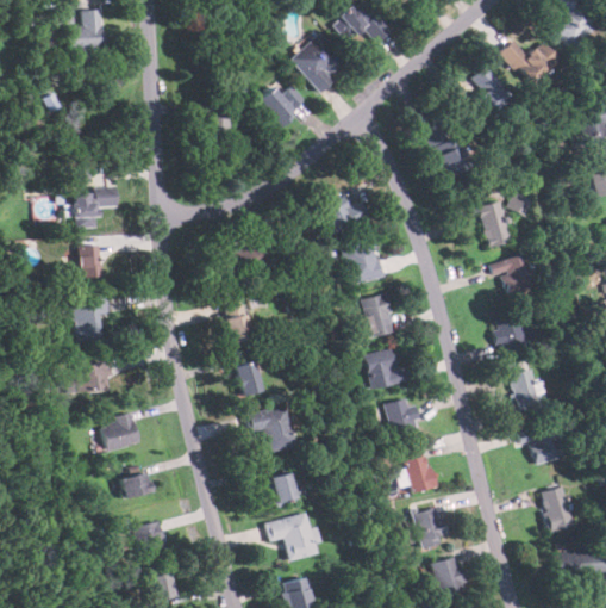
[(548,29),(572,51),(599,24),(575,0),(560,0),(555,5),(563,13),(548,29)]
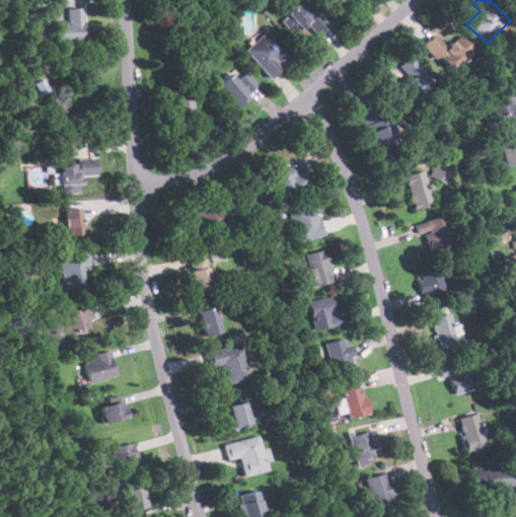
[(283,22),(295,38),(309,25),(320,39),(330,29),(307,1),(283,22)]
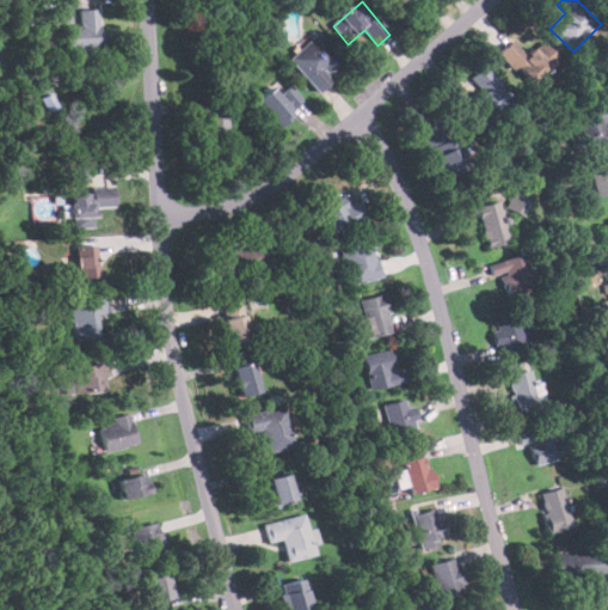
[(81,13),(81,29),(68,29),(68,54),(103,54),(103,13),(81,13)]
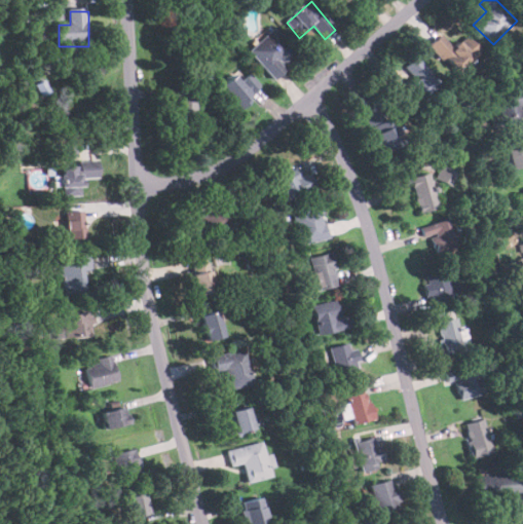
[(283,66),(296,52),(275,30),(250,52),(276,82),(288,71),(283,66)]
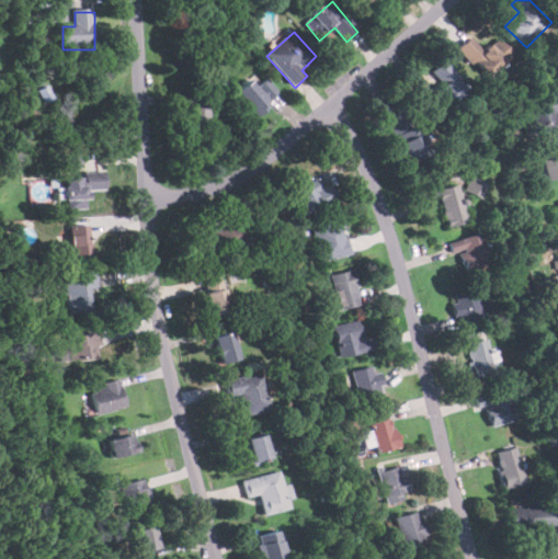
[(501,40),(485,53),(474,38),(459,49),(485,80),(514,57),(501,40)]
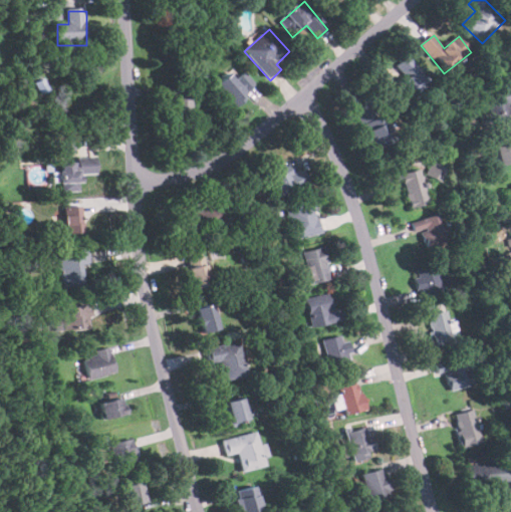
[(413,100),(429,84),(406,60),(398,67),(407,76),(399,85),(413,100)]
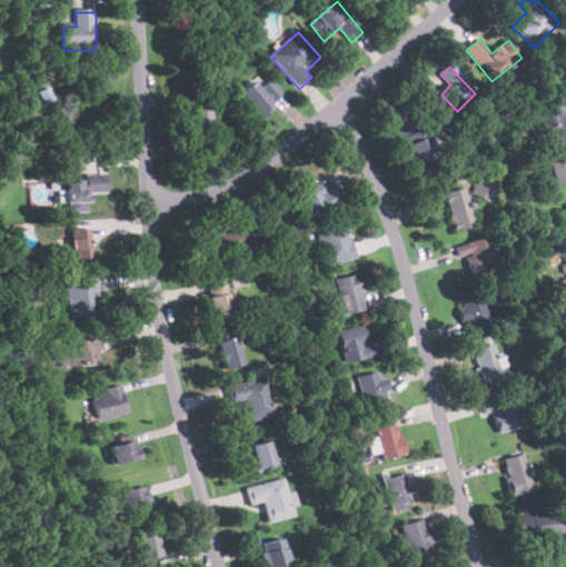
[(264,90),(255,81),(238,96),(261,120),(286,97),(271,82),(264,90)]
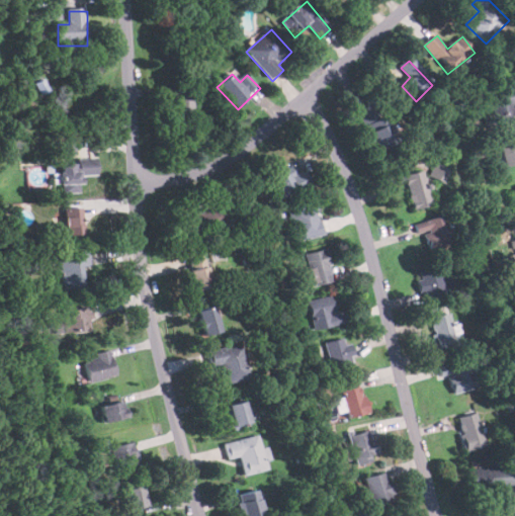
[(514,88),(489,95),(494,116),(487,118),(490,130),(514,123),(514,88)]
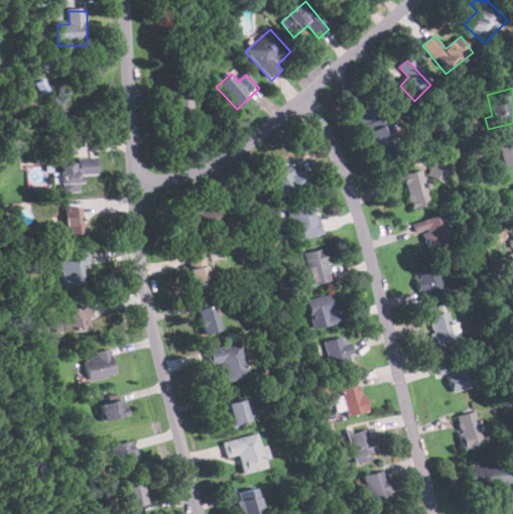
[(173,118),(194,118),(193,97),(173,97),(173,118)]
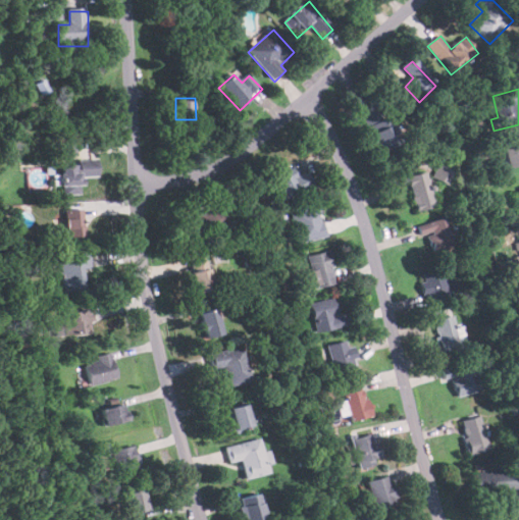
[(403,144),(377,103),(360,114),(385,154),(403,144)]
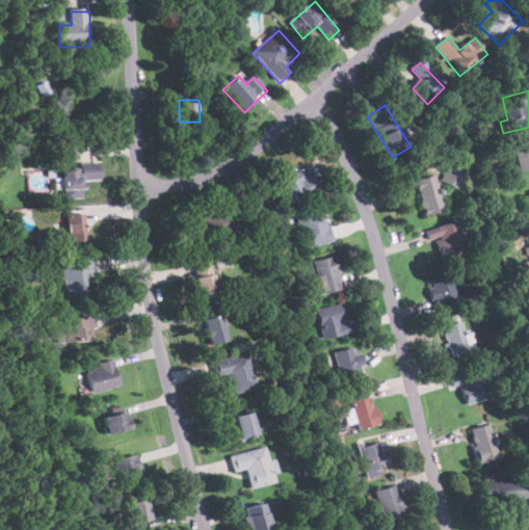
[(518,174),(528,171),(528,141),(512,144),(518,174)]
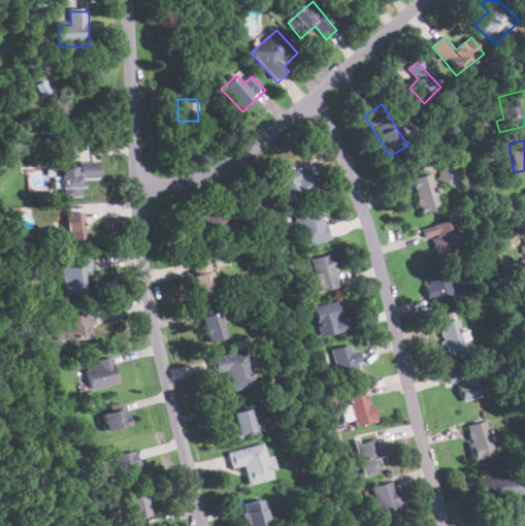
[(67,159),(78,158),(76,141),(65,142),(67,159)]
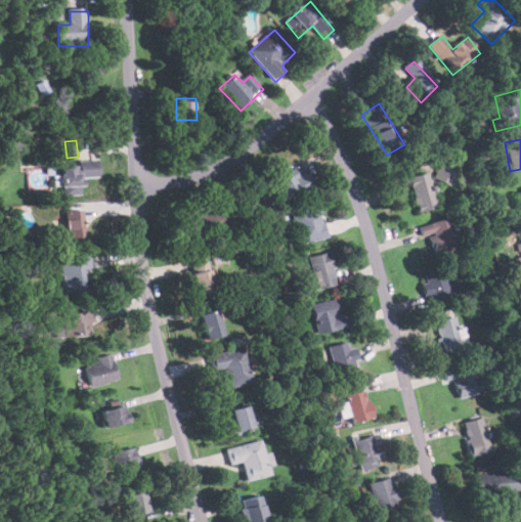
[(64,197),(83,197),(83,178),(100,178),(100,163),(63,164),(64,197)]
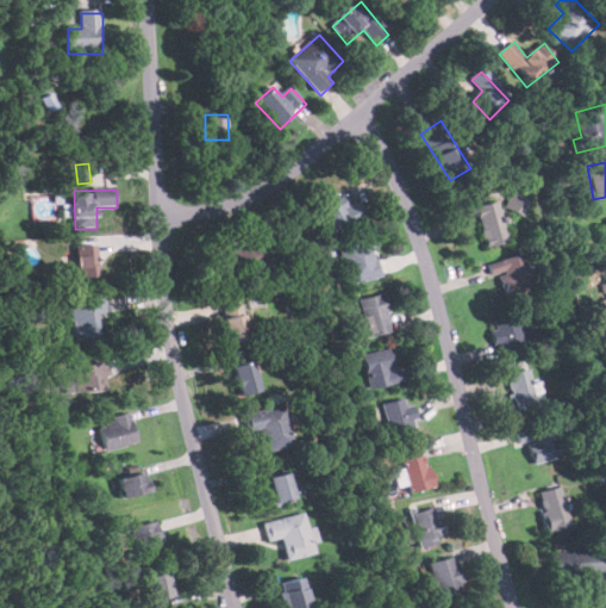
[(525,218),(532,204),(514,196),(507,210),(525,218)]
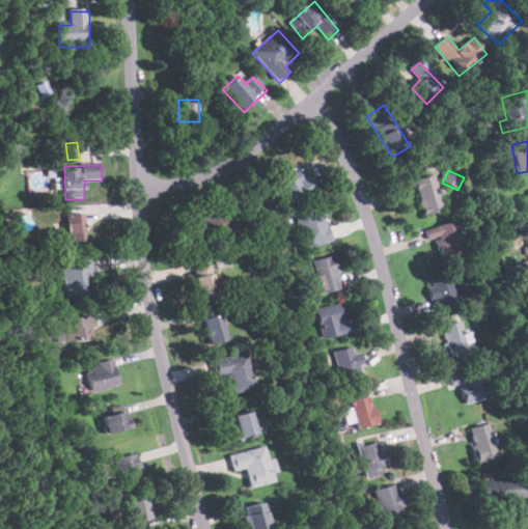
[(290,205),(322,191),(314,175),(304,181),(299,172),(279,182),(290,205)]
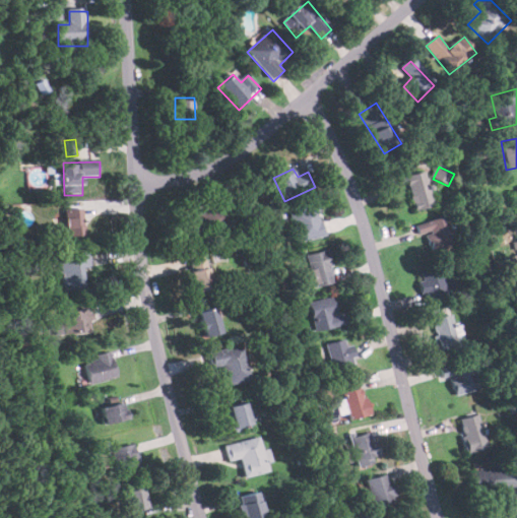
[(435,209),(427,174),(408,178),(416,213),(435,209)]
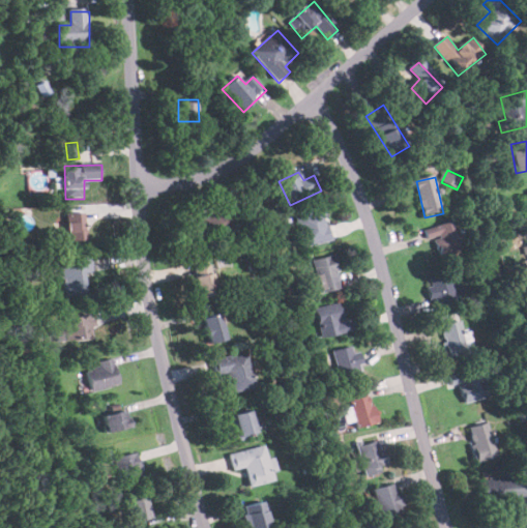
[(299,216),(304,246),(331,242),(326,211),(299,216)]
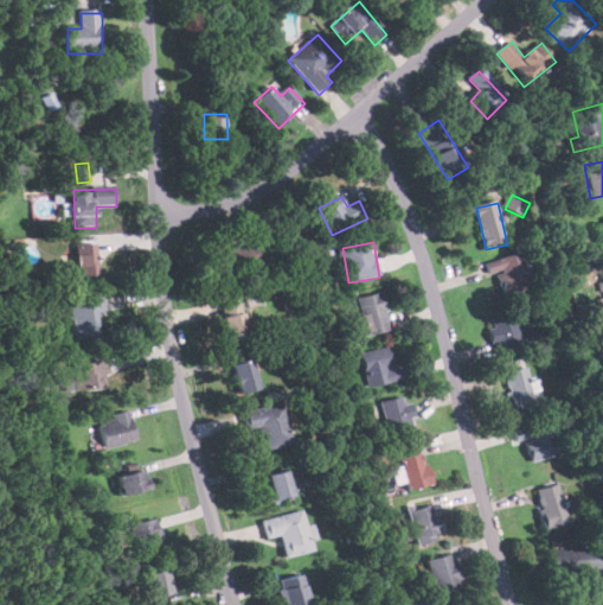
[(226,253),(230,273),(269,265),(264,244),(226,253)]
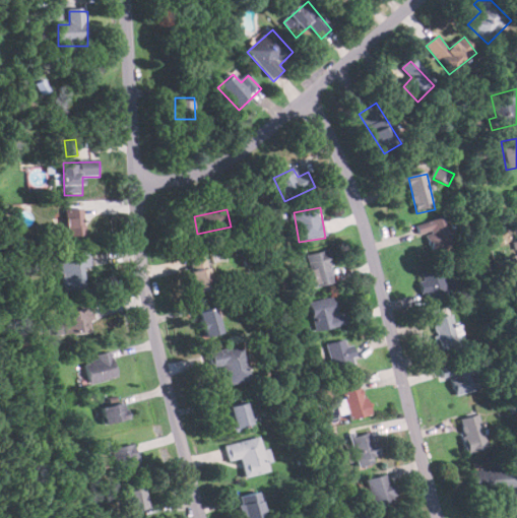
[(87,210),(67,210),(67,237),(87,237),(87,210)]
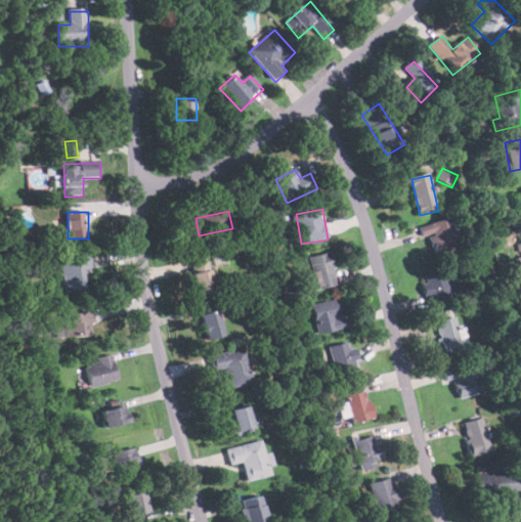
[(437,254),(460,247),(451,219),(422,228),(425,238),(432,236),(437,254)]
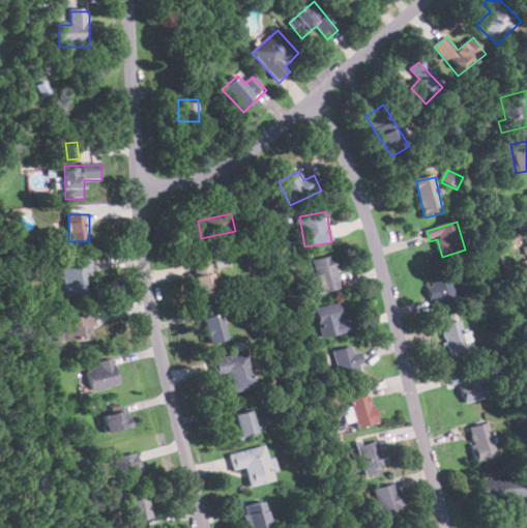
[(317,276),(311,277),(315,296),(343,289),(335,257),(314,261),(317,276)]
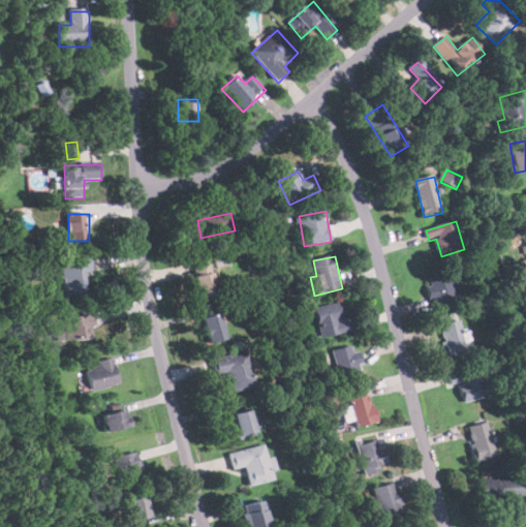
[(93,274),(93,261),(62,261),(62,296),(87,296),(87,274),(93,274)]
